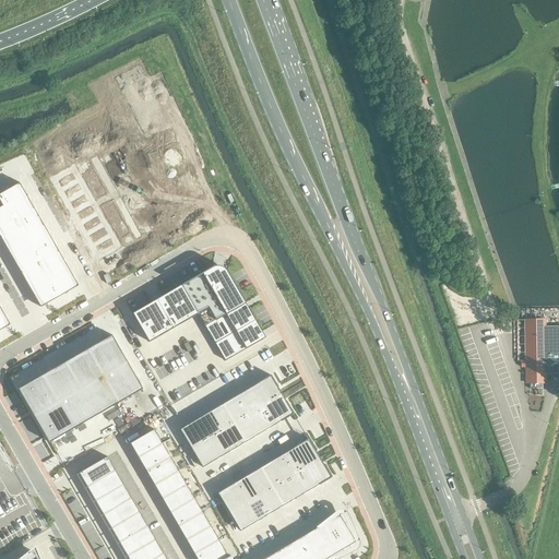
[(90,188),(73,197),(107,258),(190,210),(165,163),(143,175),(141,171),(125,180),(122,177),(107,185),(105,182),(91,190),(90,188)]
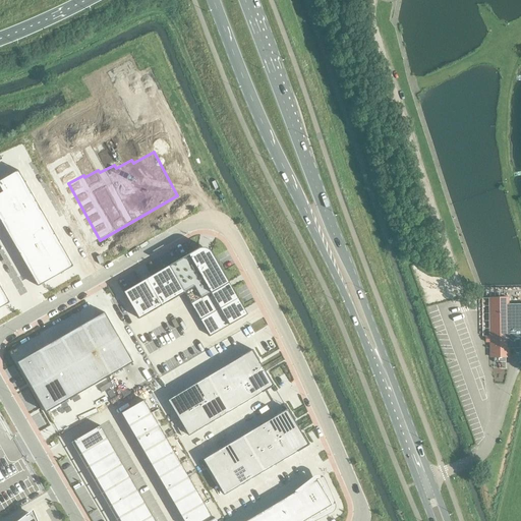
[(18,170),(0,180),(0,220),(38,286),(73,267),(18,170)]
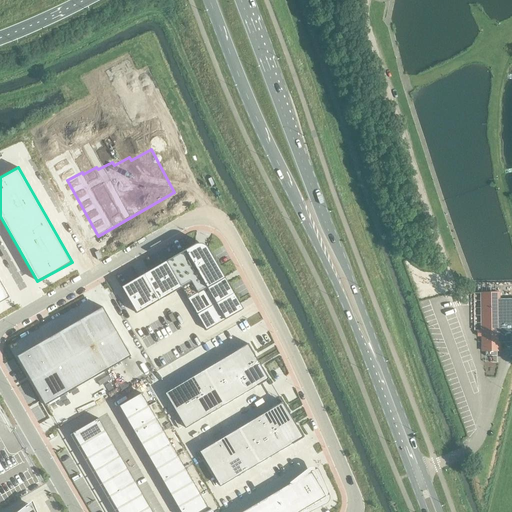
[(194,245),(121,287),(137,314),(181,287),(206,331),(242,310),(239,305),(240,304),(208,248),(206,249),(195,246),(194,245)]
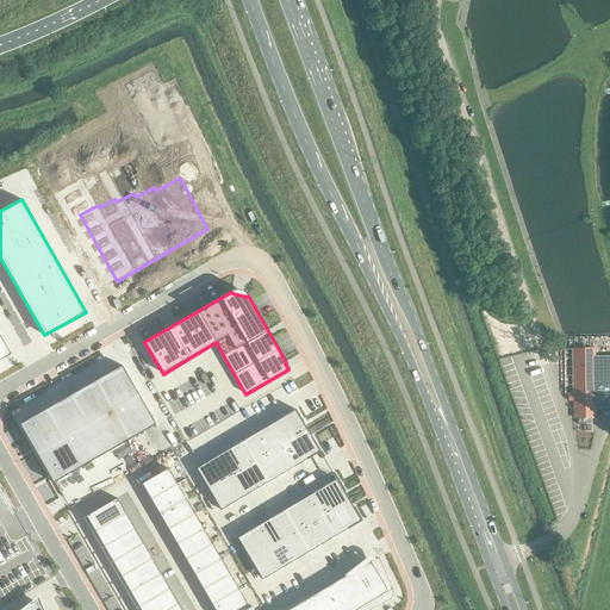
[(0,334),(0,360),(12,354),(0,334)]
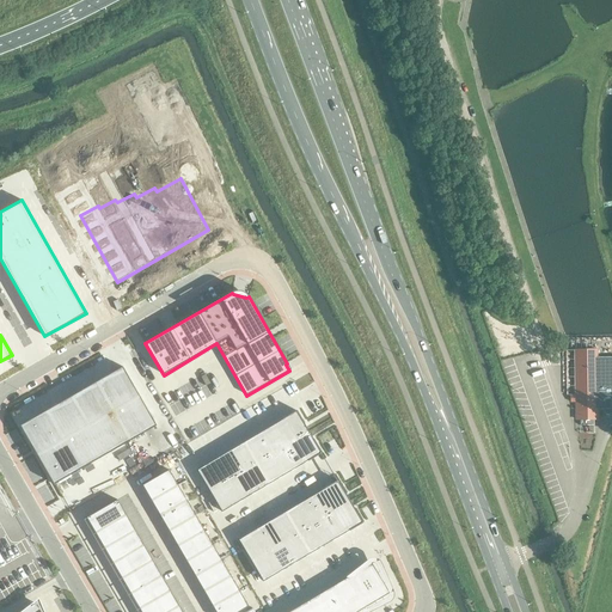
[(611,401),(611,357),(597,359),(597,349),(575,350),(575,367),(576,396),(570,396),(570,402),(576,402),(576,409),(576,418),(576,420),(580,420),(580,426),(594,426),(594,420),(598,420),(598,409),(610,408),(610,402),(611,401)]
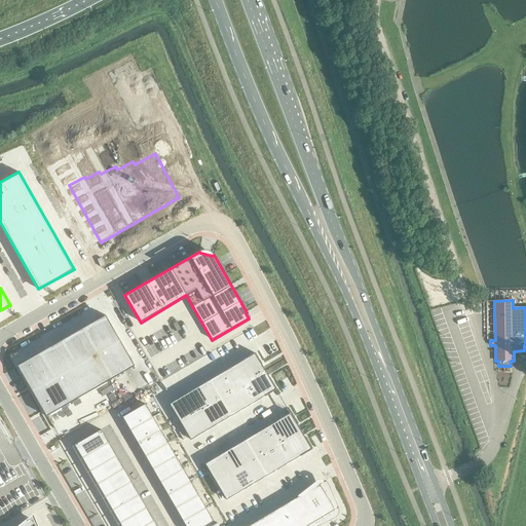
[(105,315),(17,366),(46,416),(135,367),(105,315)]
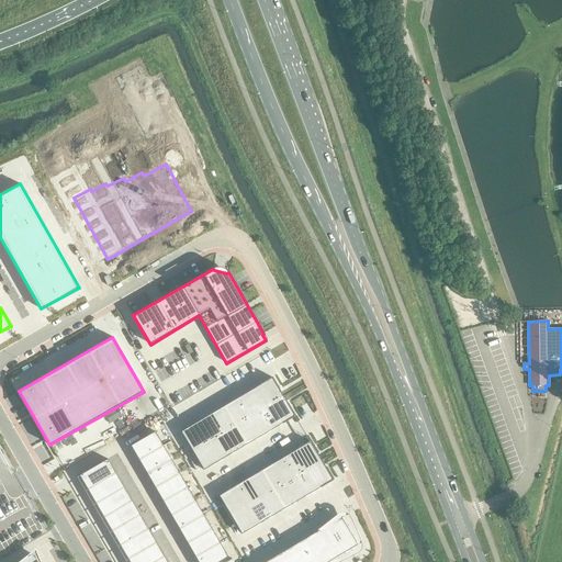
[(272,377),(180,431),(204,471),(295,416),(272,377)]
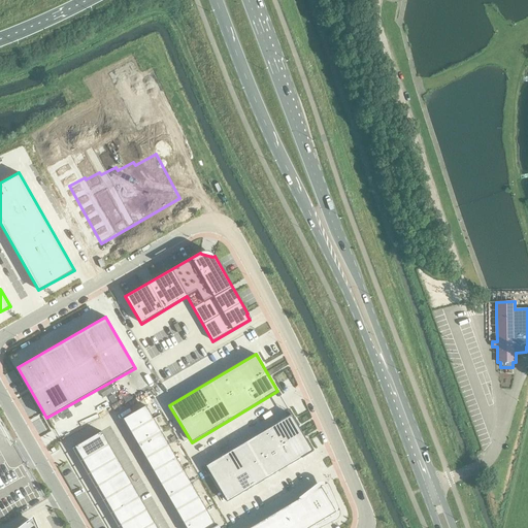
[(145,405),(123,419),(186,527),(205,527),(215,523),(145,405)]
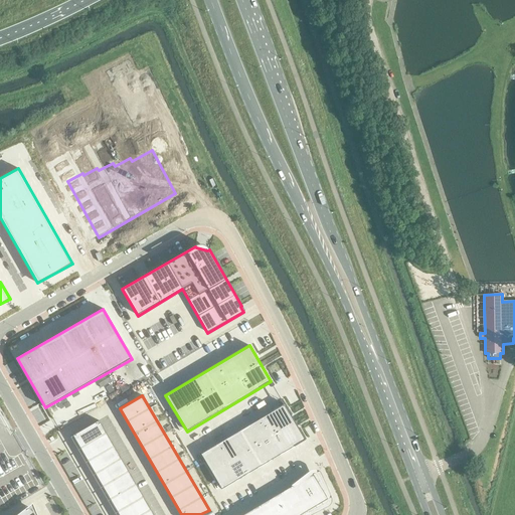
[(284,404),(200,454),(221,490),(306,441),(284,404)]
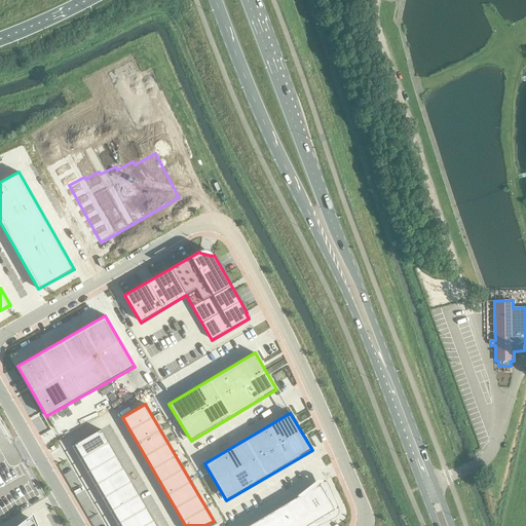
[(156,525),(101,429),(74,445),(121,525),(156,525)]
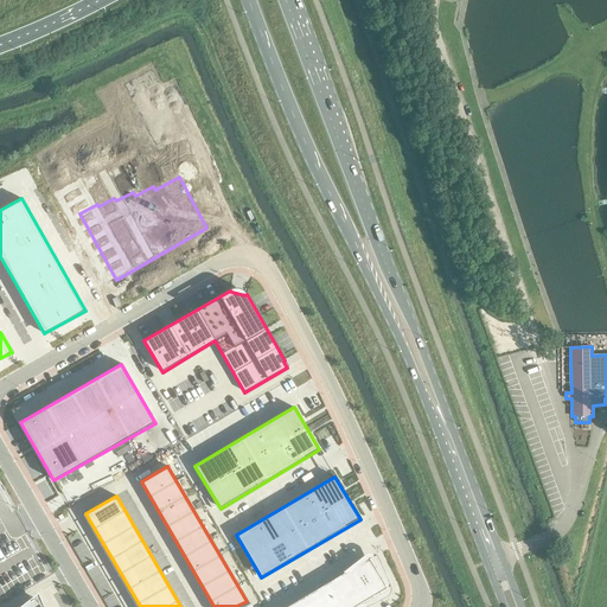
[(369,560),(287,606),(353,606),(385,588),(369,560)]
